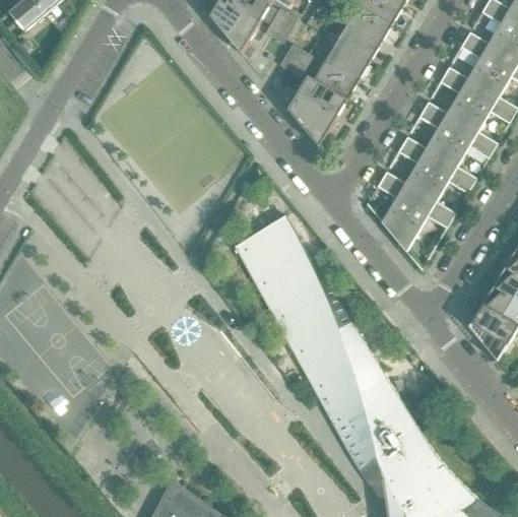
[(43,15),(60,0),(19,0),(7,10),(23,30),(36,20),(37,21),(44,16),(43,15)]
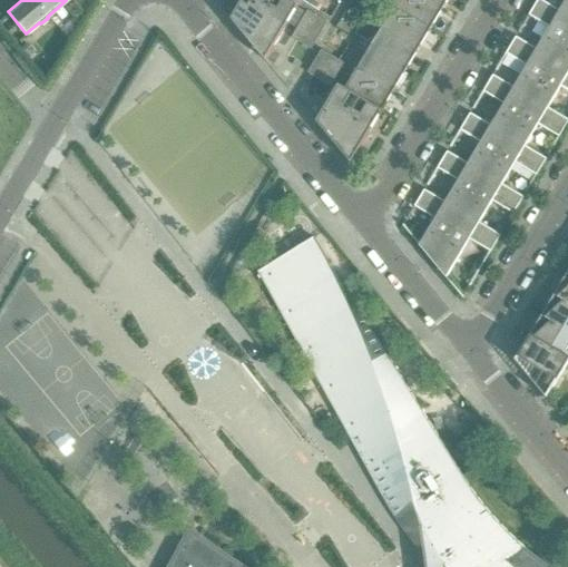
[(263,58),(296,2),(292,0),(238,0),(229,17),(263,58)]
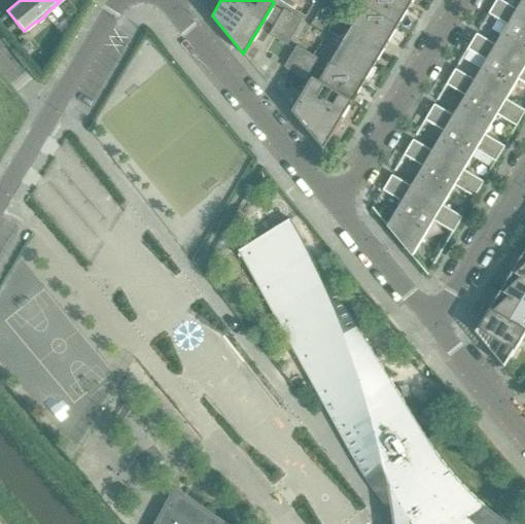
[(409,5),(399,0),(364,0),(362,4),(397,24),(409,5)]
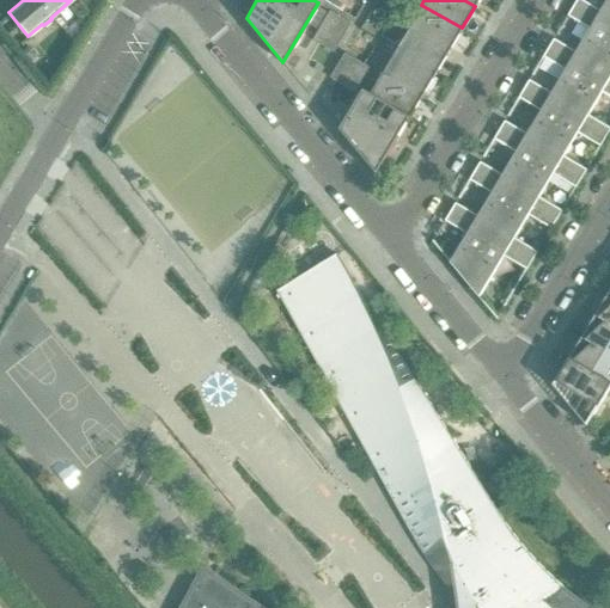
[(609,31),(609,16),(599,10),(584,0),(573,0),(566,14),(567,14),(589,26),(574,50),(593,61),(609,31)]
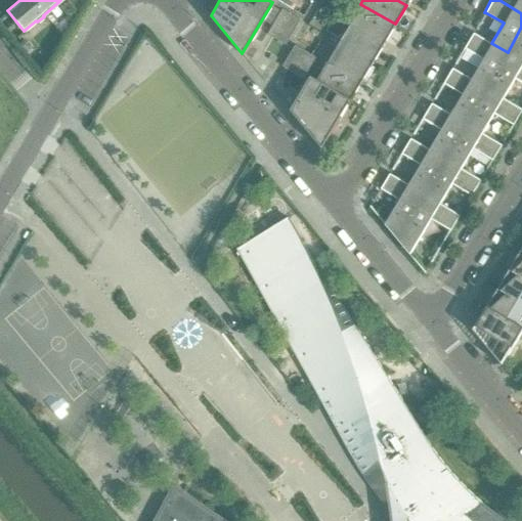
[(521,13),(521,0),(517,0),(513,8),(521,13)]
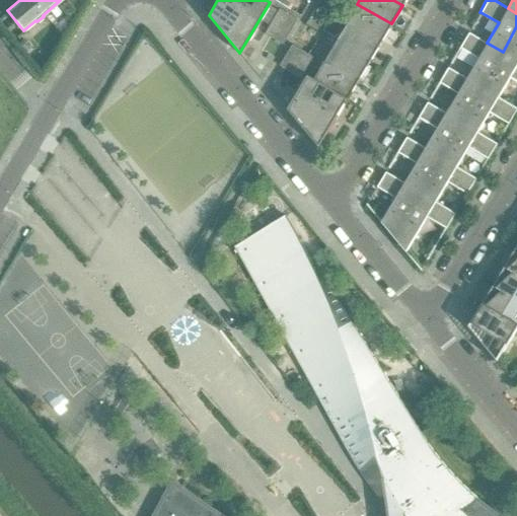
[(391,23),(357,4),(346,22),(379,43),(391,23)]
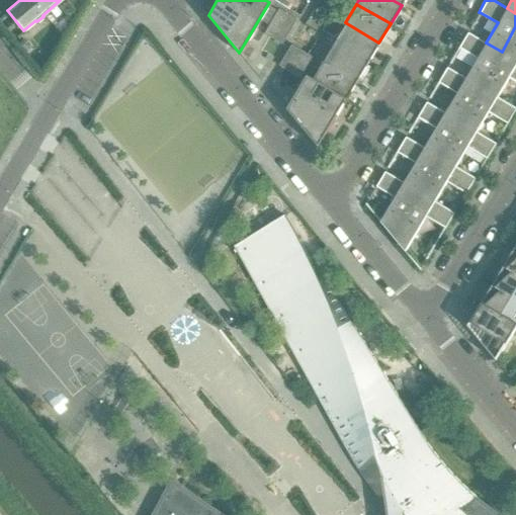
[(280,43),(295,18),(277,7),(263,31),(280,43)]
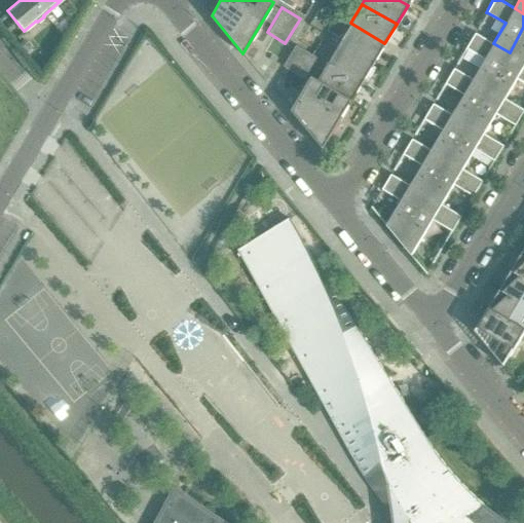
[(384,43),(350,23),(339,42),(373,63),(384,43)]
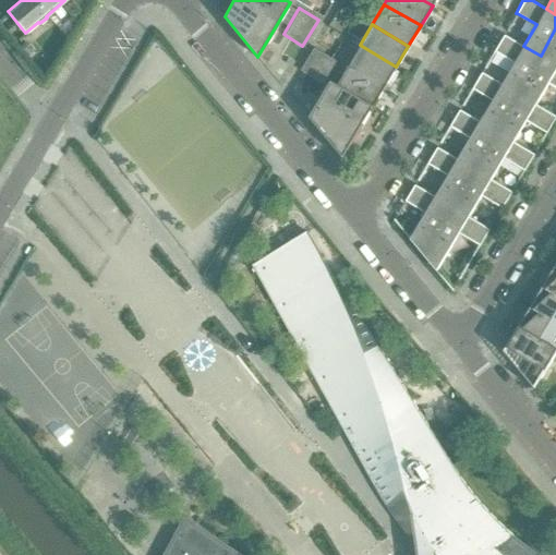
[(555,28),(541,56),(555,64),(555,28)]
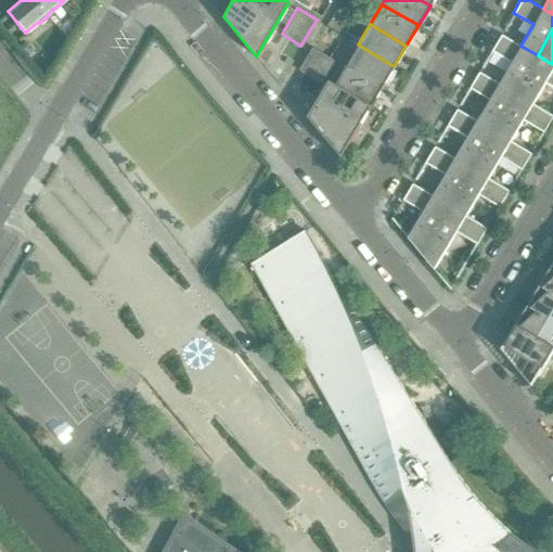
[(515,92),(538,55),(521,46),(501,34),(502,34),(500,33),(490,50),(491,51),(492,50),(512,62),(499,82),(515,92)]
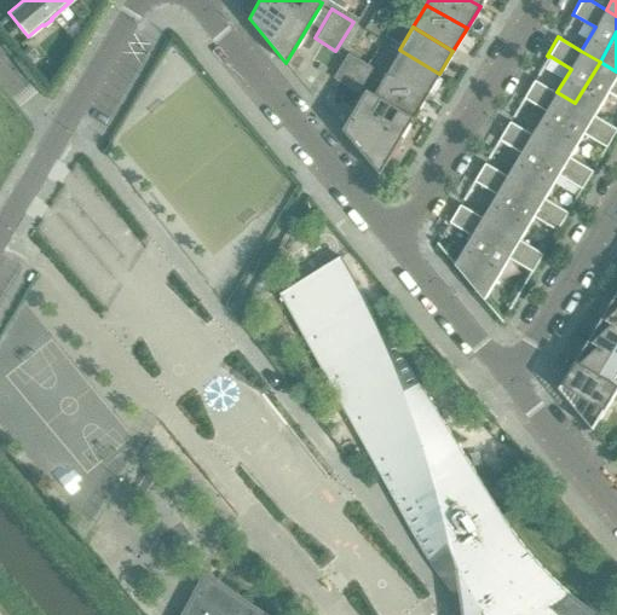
[(439,74),(399,50),(386,73),(426,96),(439,74)]
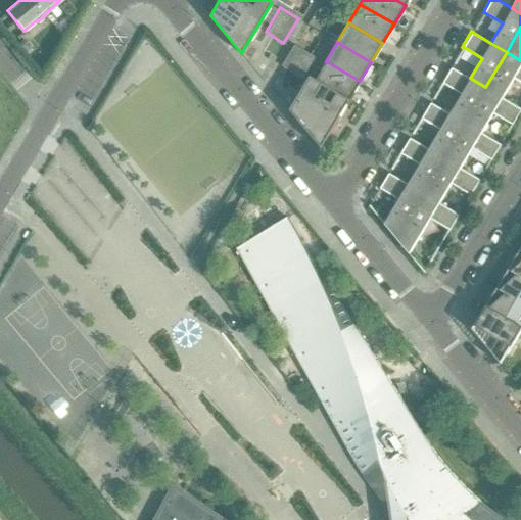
[(301,78),(315,56),(293,43),(280,64),(301,78)]
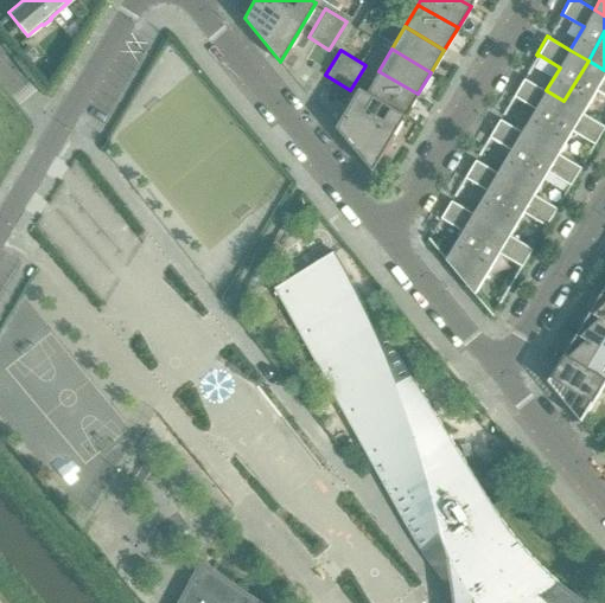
[(604,70),(588,61),(564,101),(581,111),(596,89),(604,94),(604,70)]
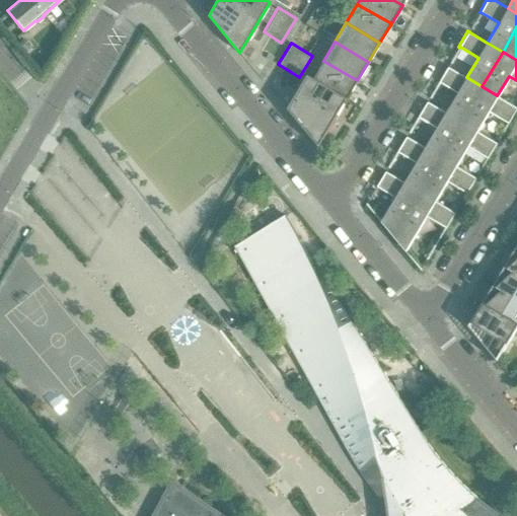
[(357,80),(323,61),(312,79),(346,99),(357,80)]
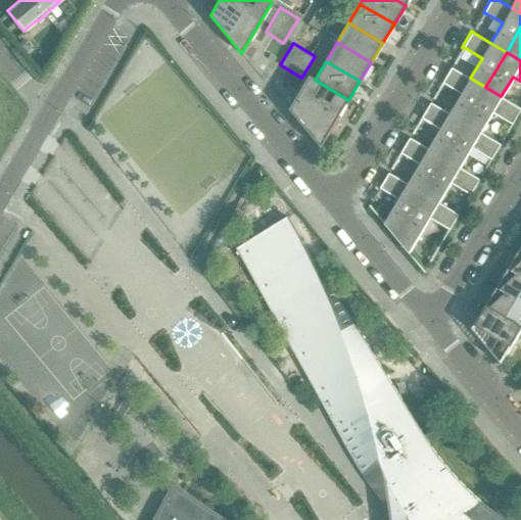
[(465,123),(485,87),(470,78),(452,67),(452,66),(451,66),(441,82),(442,83),(442,82),(461,93),(448,113),(465,123)]
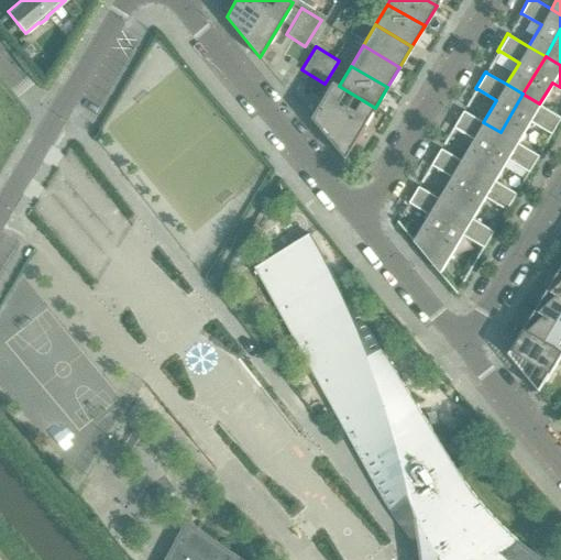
[(345,158),(375,108),(339,86),(332,81),(311,118),(345,158)]
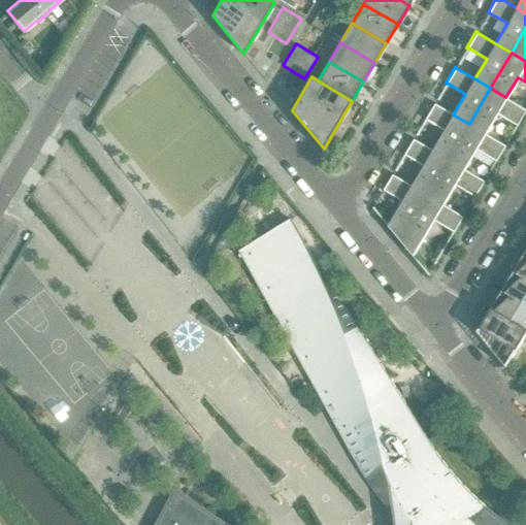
[(516,125),(525,108),(524,108),(505,97),(490,88),(469,124),(485,133),(496,112),(515,124),(516,125)]
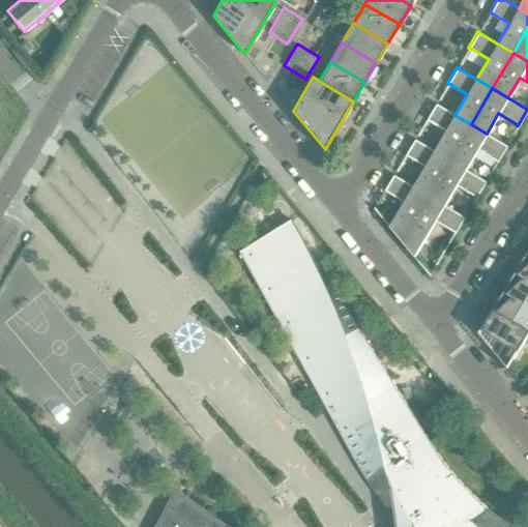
[(449,159),(471,124),(455,115),(436,104),(437,104),(435,103),(426,119),(427,119),(428,119),(445,129),(434,150),(449,159)]
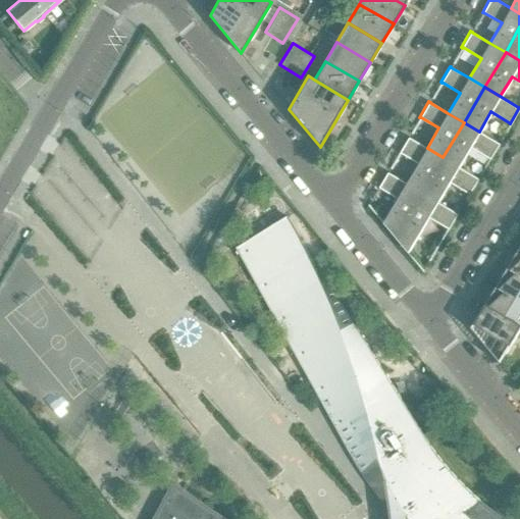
[(489,158),(499,143),(498,142),(479,132),(464,122),(443,157),(458,166),(470,146),(488,157),(487,158),(489,158)]
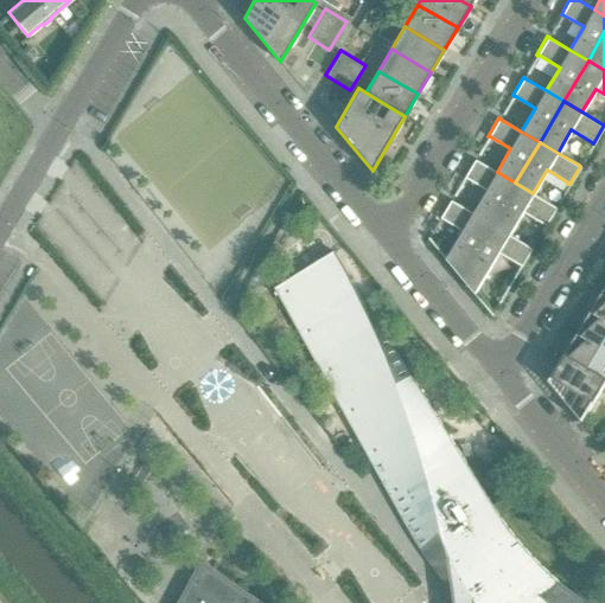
[(515,183),(497,172),(476,159),(475,158),(463,177),(465,178),(465,177),(486,190),(472,212),(491,223),(515,183)]
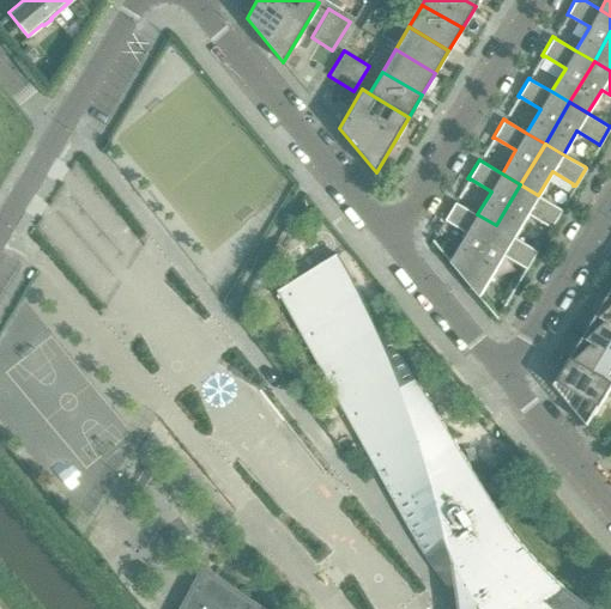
[(550,227),(561,208),(560,207),(560,208),(538,195),(520,184),(496,225),(514,236),(527,213),(549,225),(549,226),(550,227)]
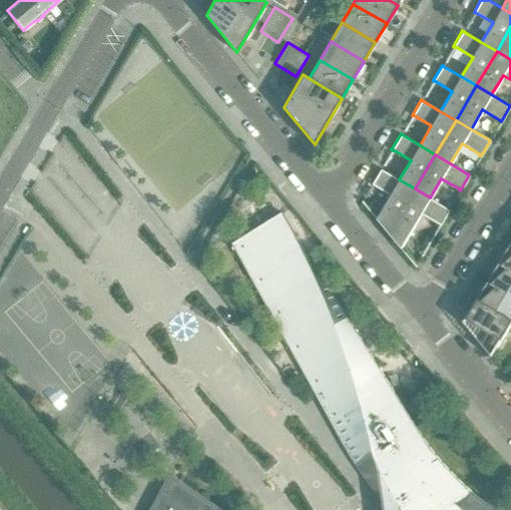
[(388,233),(415,188),(399,179),(381,169),(382,168),(380,168),(371,183),(372,184),(373,183),(390,194),(376,218),(388,233)]
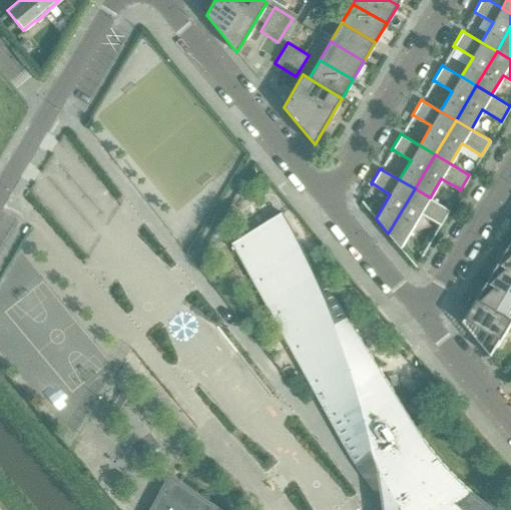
[(400,247),(411,229),(421,212),(439,223),(438,224),(440,224),(449,208),(448,208),(430,197),(415,188),(388,233),(400,247)]
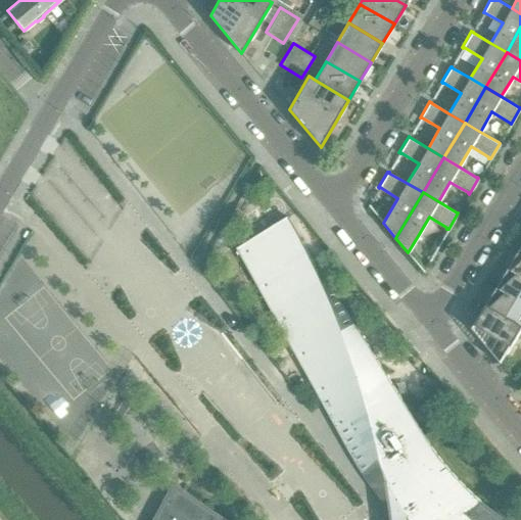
[(235,225),(244,210),(236,205),(227,220),(235,225)]
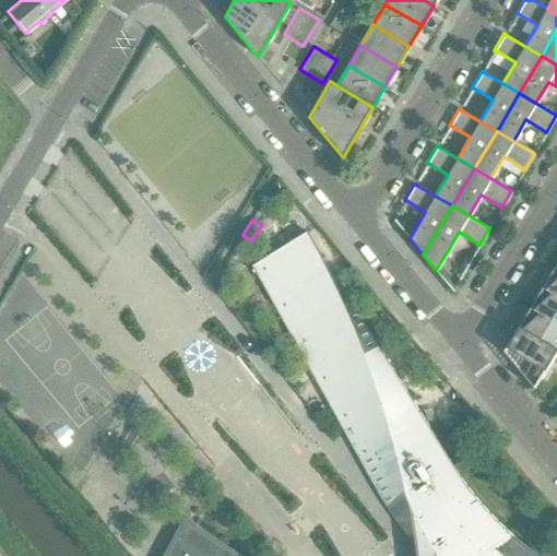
[(306,229),(251,263),(331,409),(343,429),(368,475),(381,498),(395,519),(411,540),(417,547),(424,555),(541,555),(525,544),(522,542),(505,527),(488,510),(473,493),(459,474),(452,463),(451,462),(433,433),(416,405),(306,229)]
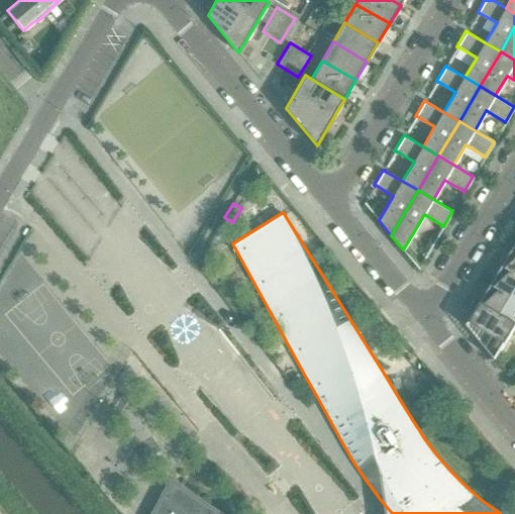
[(514,246),(512,245),(510,249),(511,249),(509,253),(508,252),(501,265),(514,272),(514,246)]
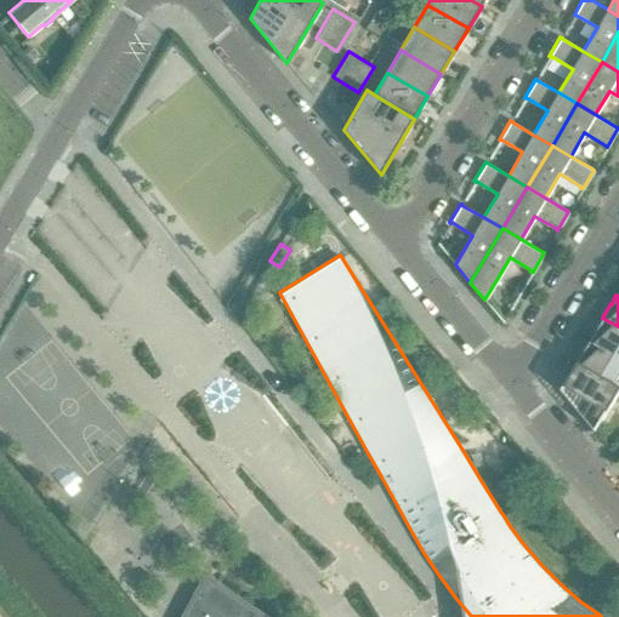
[(618,326),(602,318),(600,321),(601,323),(598,326),(597,326),(589,340),(618,358),(618,326)]
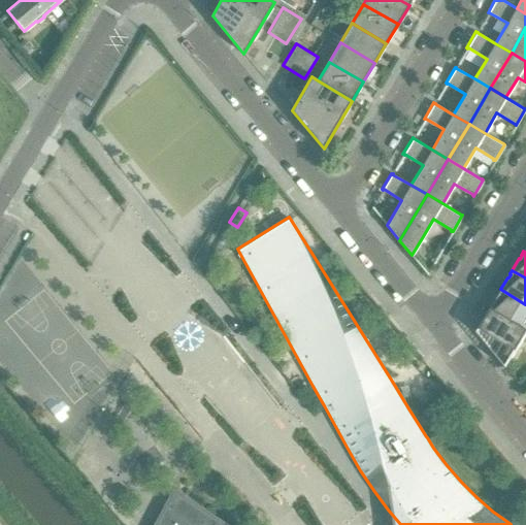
[(525,327),(525,304),(500,289),(498,293),(499,293),(497,297),(496,296),(489,308),(525,330),(525,327)]
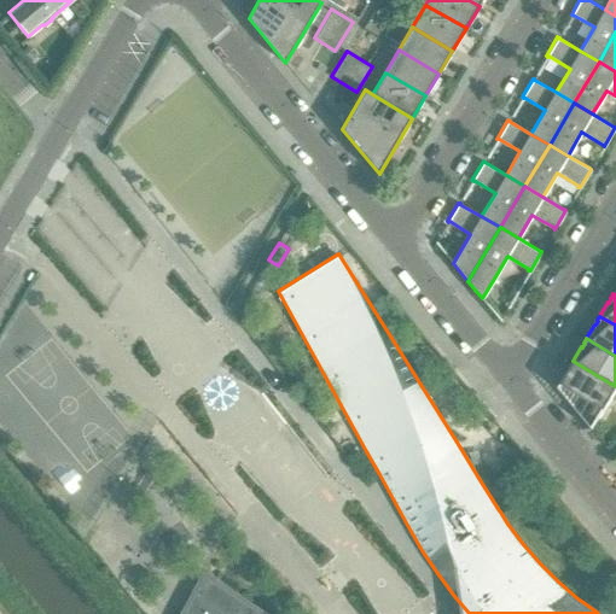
[(605,401),(615,386),(573,361),(570,364),(571,366),(569,369),(568,369),(557,386),(591,427),(606,402),(605,401)]
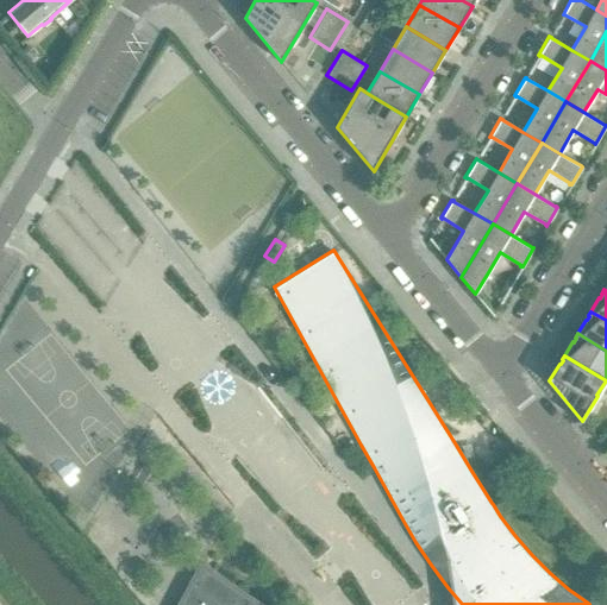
[(495,430),(482,439),(490,452),(504,443),(495,430)]
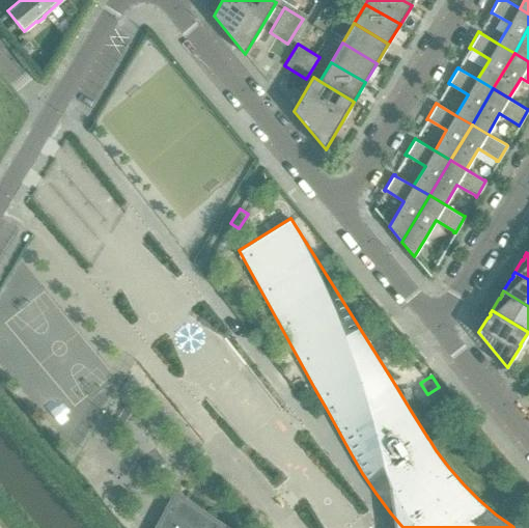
[(152,527),(231,527),(175,490),(173,489),(157,521),(152,527)]
